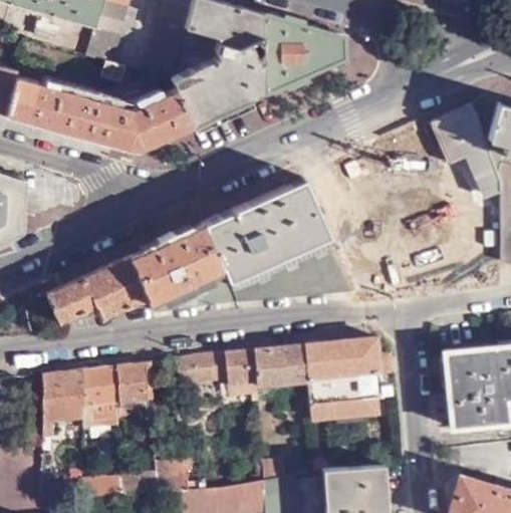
[(18,0),(94,21),(100,0),(18,0)]
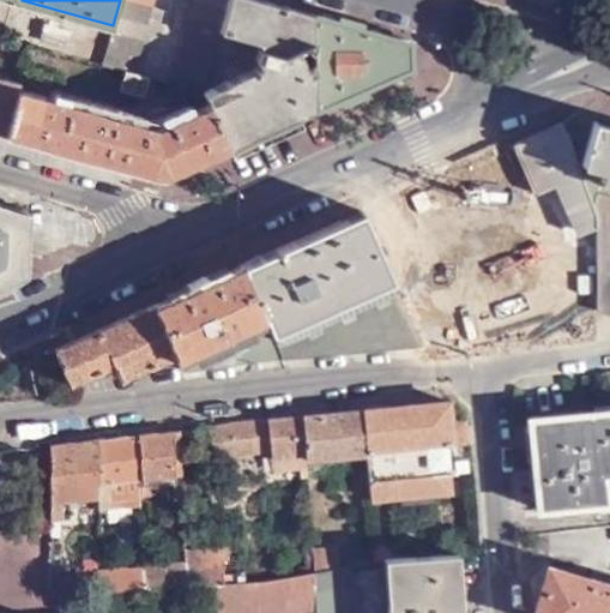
[(120,0),(113,25),(102,62),(112,65),(125,68),(133,71),(153,0),(120,0)]
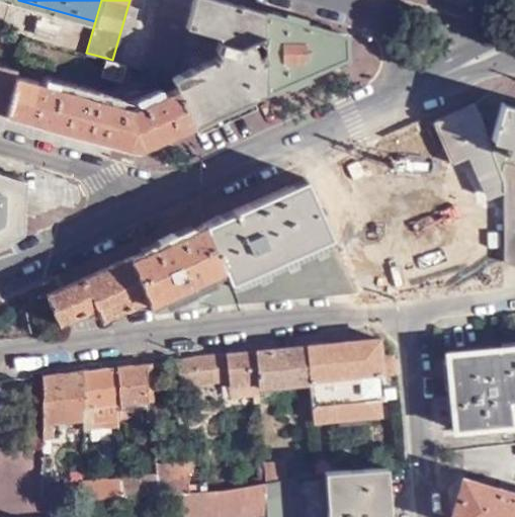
[(184,27),(192,0),(166,0),(146,69),(171,76),(184,27)]
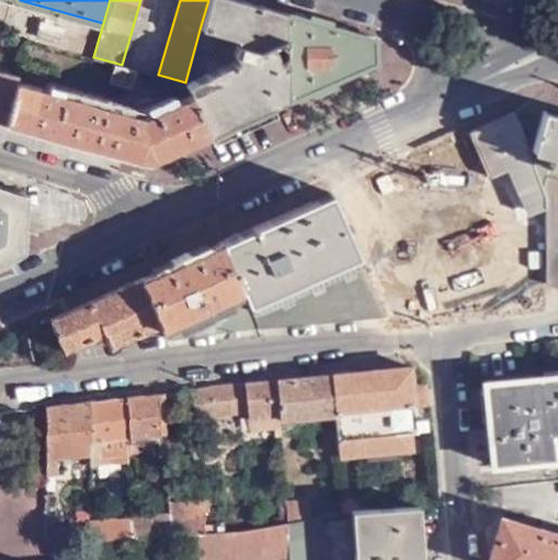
[(190,92),(209,136),(288,100),(288,13),(242,0),(208,0),(200,30),(237,40),(232,54),(236,63),(186,84),(190,92)]
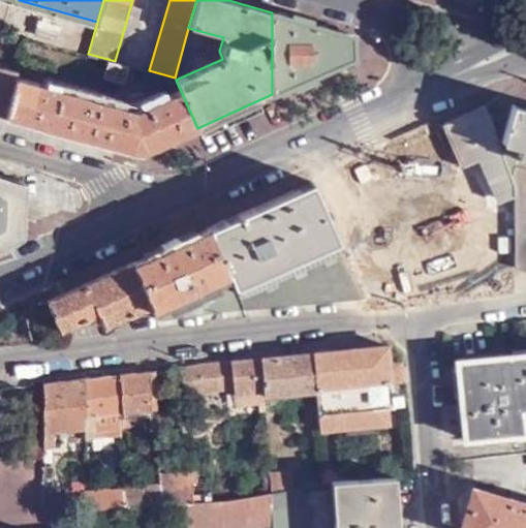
[(272,12),(272,94),(353,58),(352,36),(272,12)]
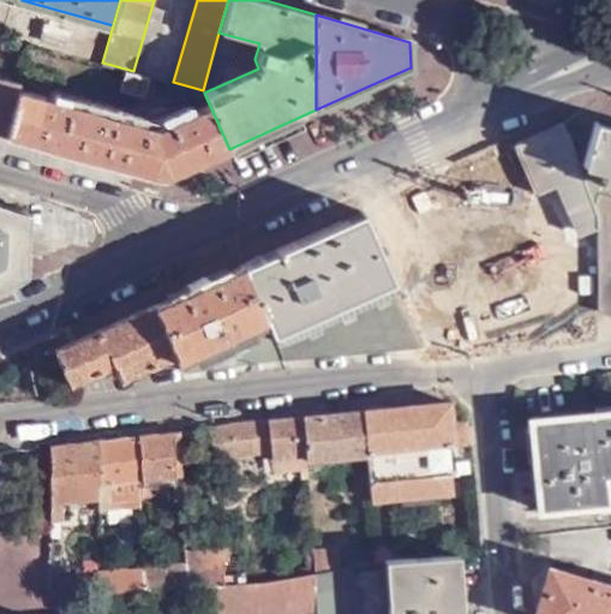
[(149,76),(133,71),(125,69),(120,88),(144,95),(149,76)]
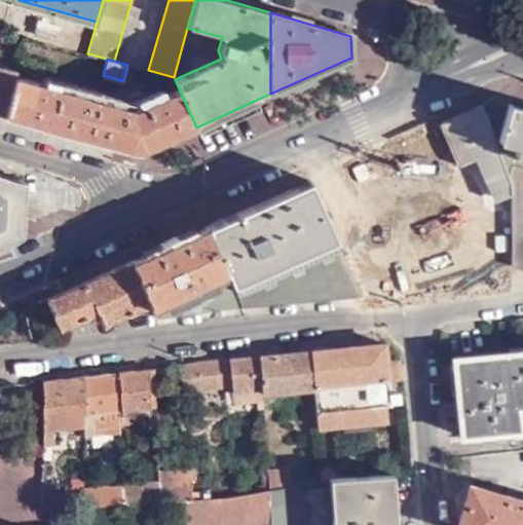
[(0,66),(0,109),(10,113),(21,77),(20,71),(0,66)]
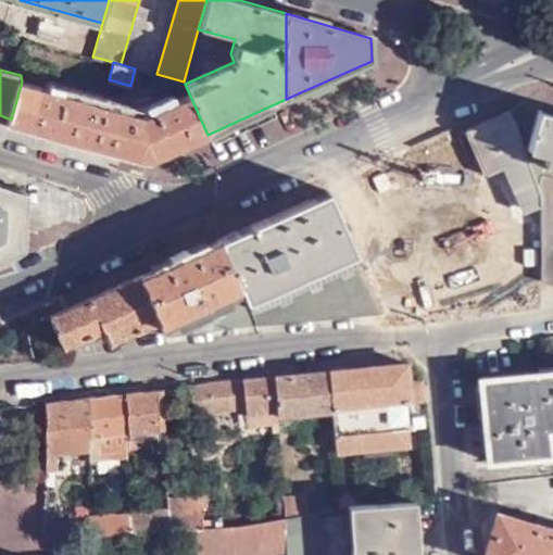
[(22,82),(11,120),(148,156),(160,154),(208,135),(188,91),(154,106),(150,95),(135,101),(132,112),(22,82)]
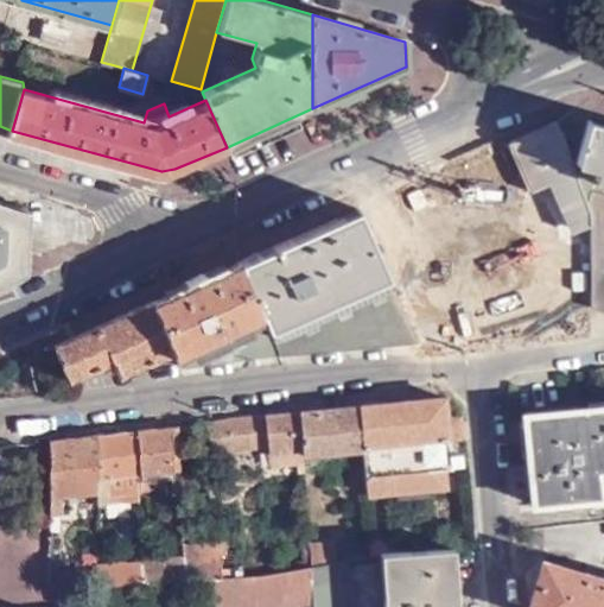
[(603,122),(577,115),(559,122),(592,206),(599,182),(603,183),(603,122)]
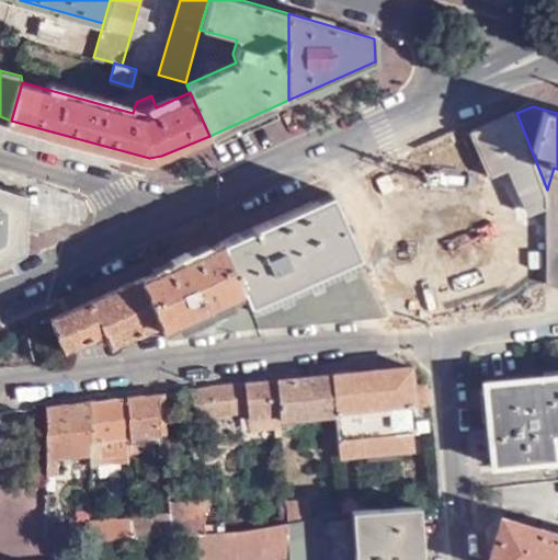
[(547,190),(516,113),(476,129),(496,178),(511,172),(516,170),(532,207),(547,201),(547,190)]
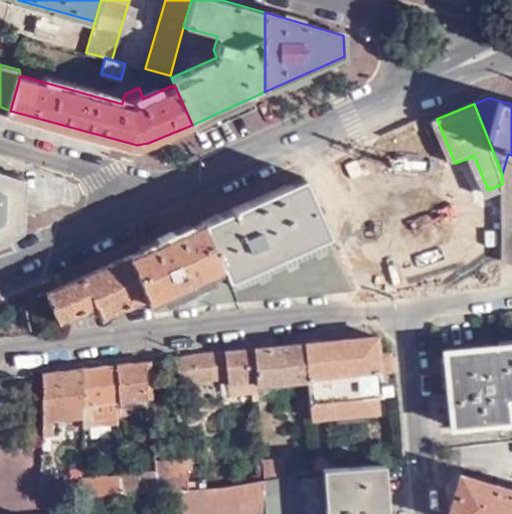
[(504,261),(511,263),(511,155),(508,154),(502,174),(502,184),(502,194),(504,261)]
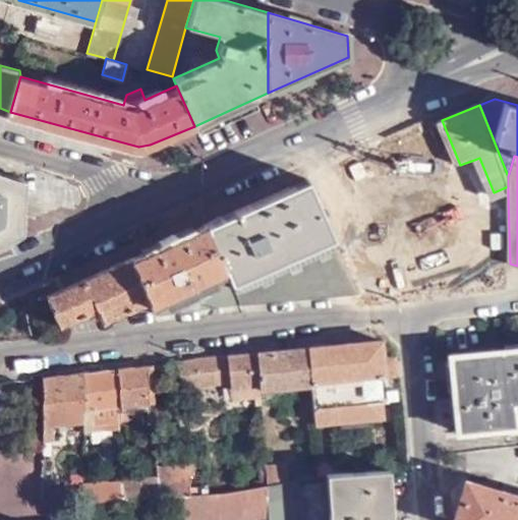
[(479,158),(474,160),(492,204),(508,196),(508,186),(494,192),(479,158)]
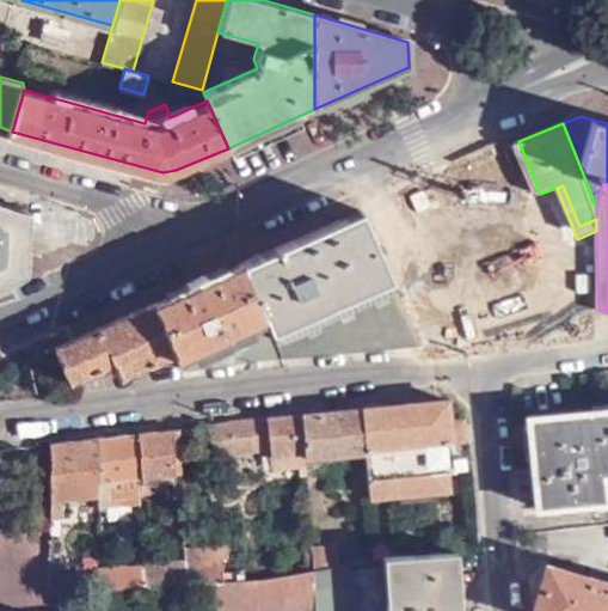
[(0,266),(17,267),(16,209),(0,205),(0,266)]
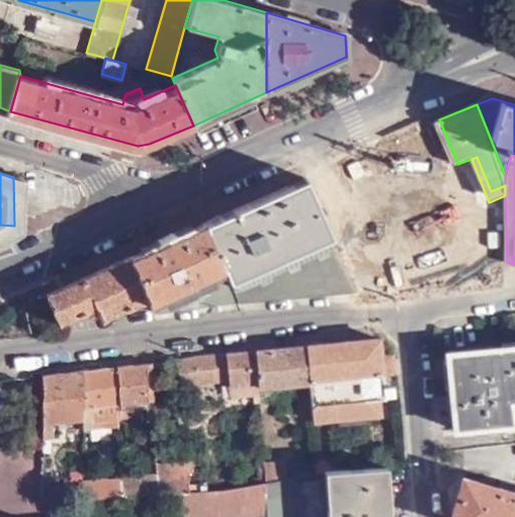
[(240,303),(358,288),(308,178),(204,225),(240,303)]
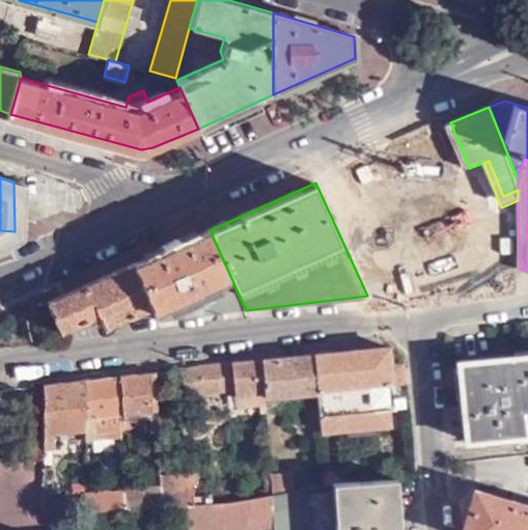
[(159,321),(246,310),(210,230),(133,266),(151,306),(159,321)]
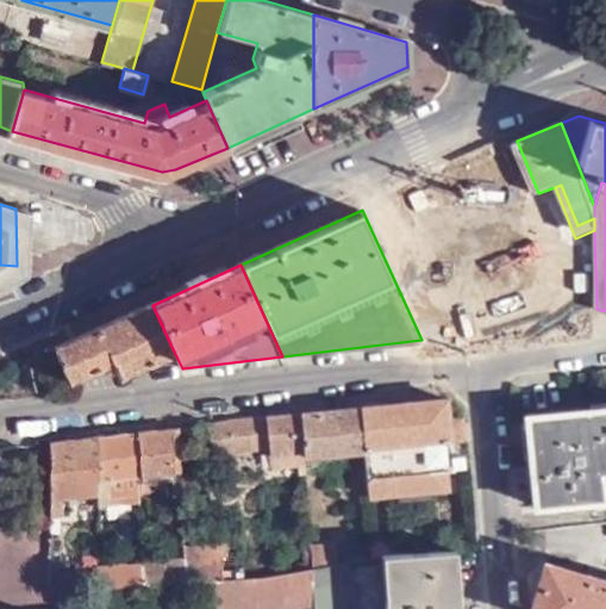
[(152,305),(56,349),(70,380),(113,360),(120,376),(174,352),(152,305)]
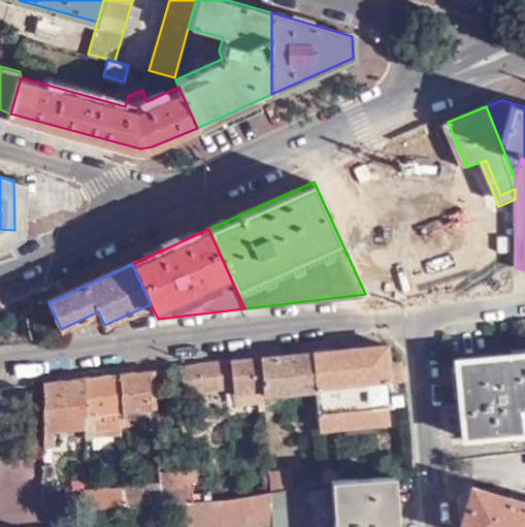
[(393,407),(390,382),(389,362),(387,346),(313,353),(316,389),(320,430),(390,423),(388,408),(393,407)]
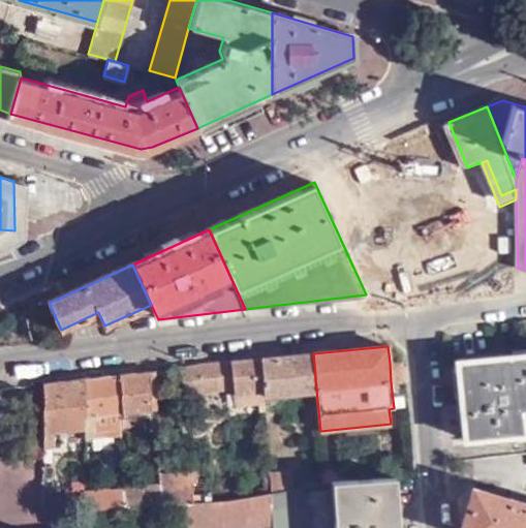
[(313,353),(260,359),(265,396),(316,390),(313,353)]
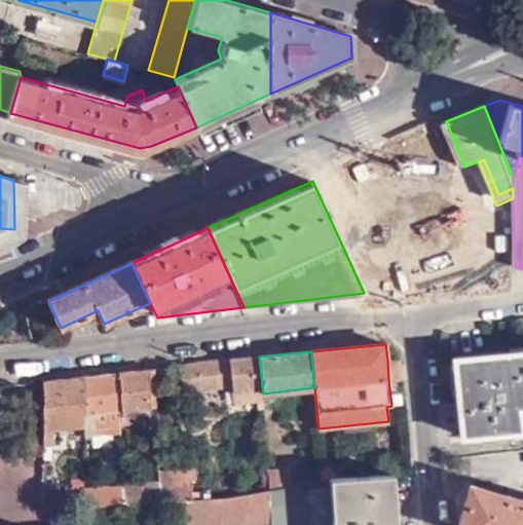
[(522,351),(496,354),(455,359),(463,437),(522,430),(522,414),(521,406),(522,406),(522,351)]
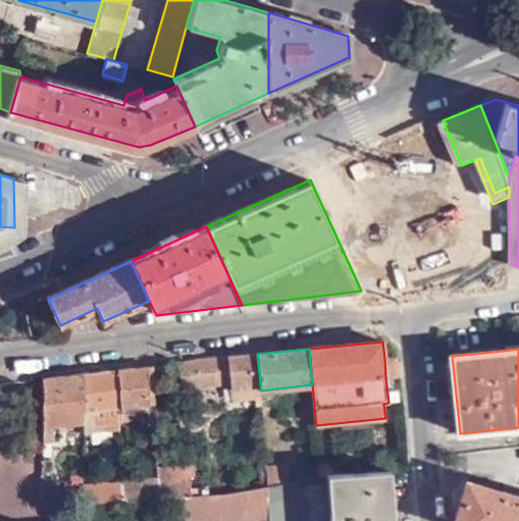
[(257,354),(179,363),(183,388),(227,383),(229,402),(262,398),(261,391),(257,354)]
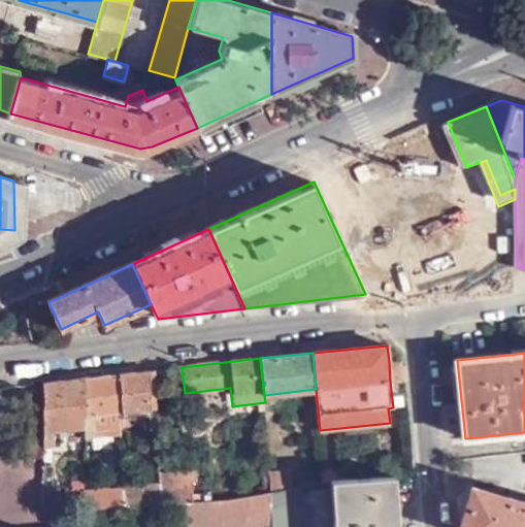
[(390,382),(406,381),(405,362),(389,362),(390,382)]
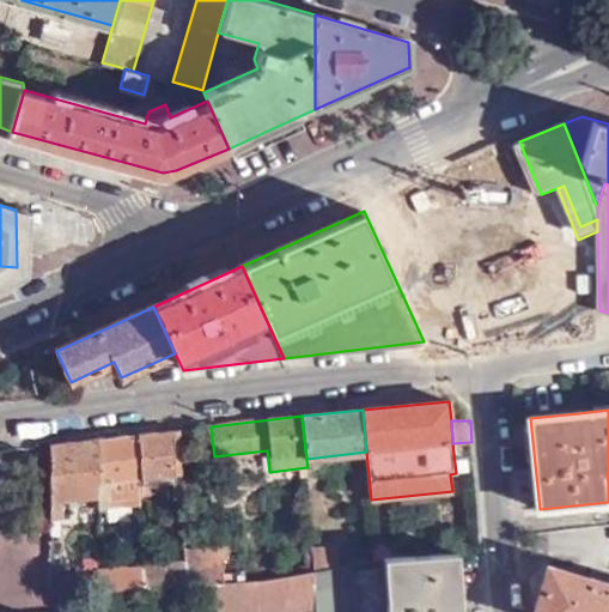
[(180,431),(138,435),(141,480),(142,494),(154,492),(153,479),(183,476),(180,431)]
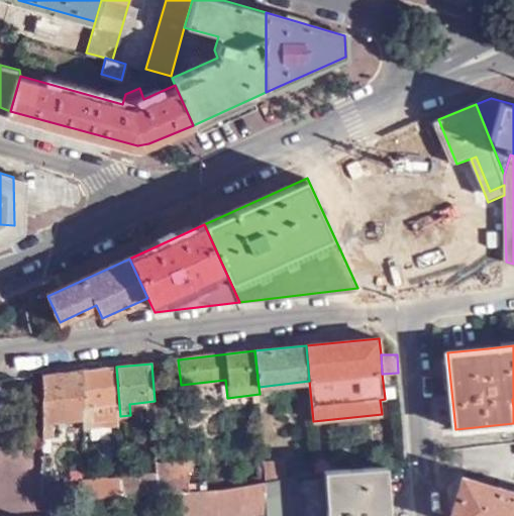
[(116,367),(81,370),(86,421),(87,430),(96,429),(94,407),(119,405),(116,367)]
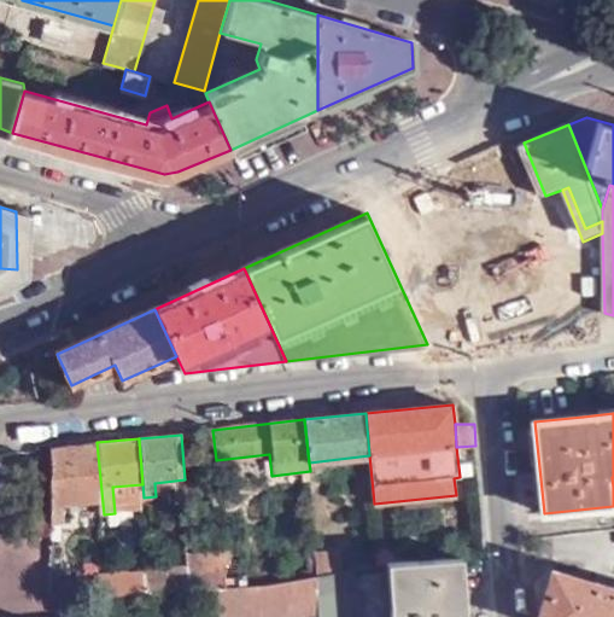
[(97,442),(50,446),(56,523),(68,522),(66,507),(103,504),(97,442)]
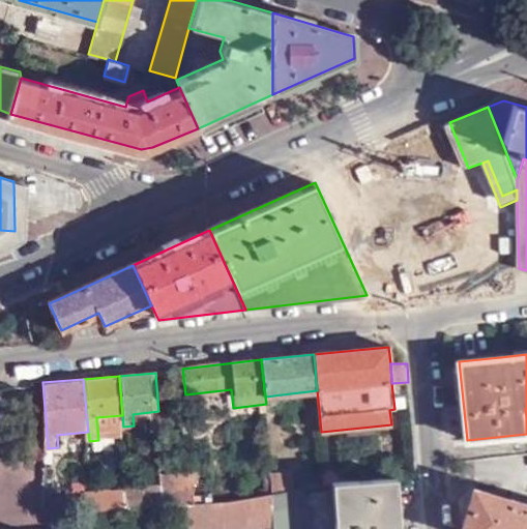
[(49,454),(0,458),(0,528),(174,528),(174,524),(105,528),(66,528),(65,510),(53,511),(49,454)]
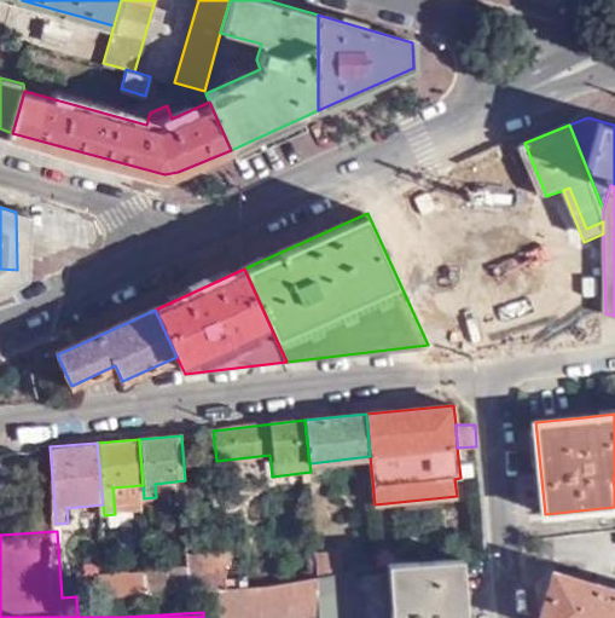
[(228,553),(189,555),(190,570),(190,593),(219,590),(230,590),(228,553)]
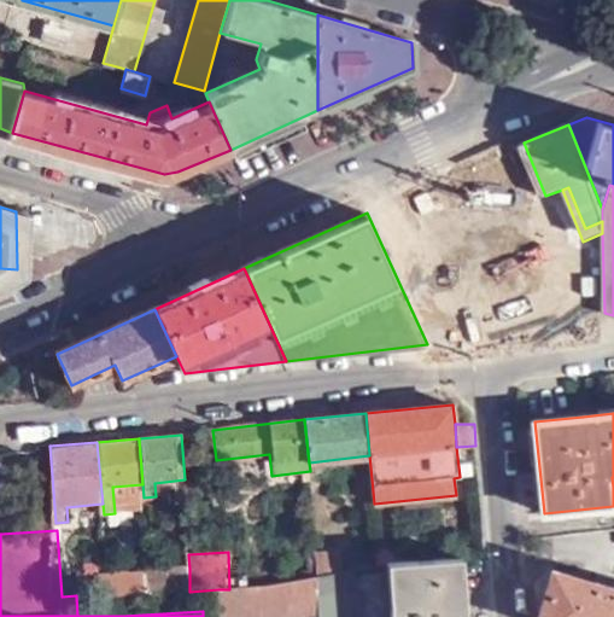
[(477,616),(460,616),(455,558),(393,563),(397,616),(477,616)]
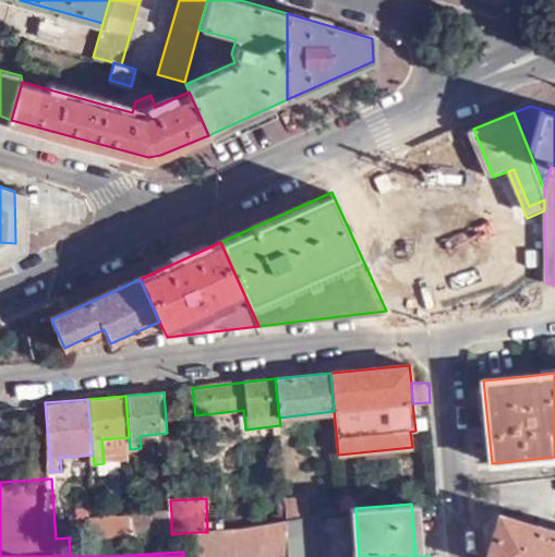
[(171,513),(133,516),(133,520),(134,535),(171,534),(171,513)]
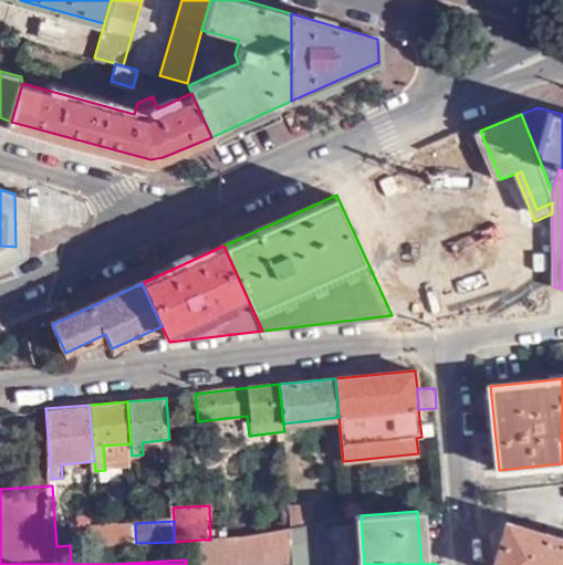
[(329,564),(327,522),(291,530),(293,563),(293,564),(329,564)]
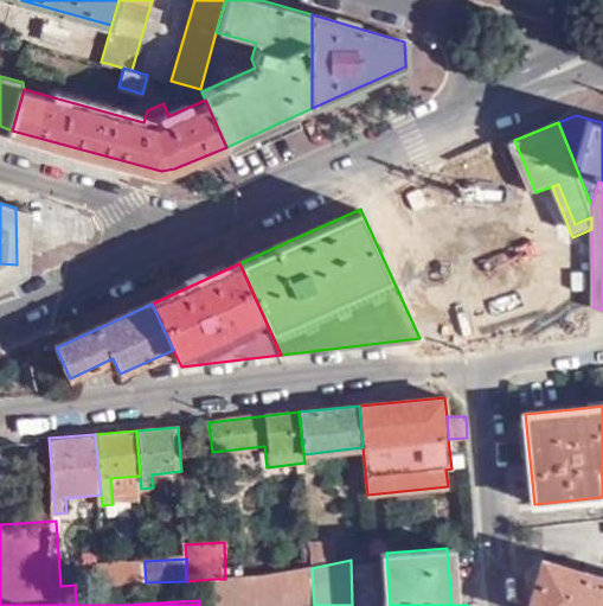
[(602,578),(602,569),(588,566),(585,573),(544,561),(531,605),(602,605),(602,578)]
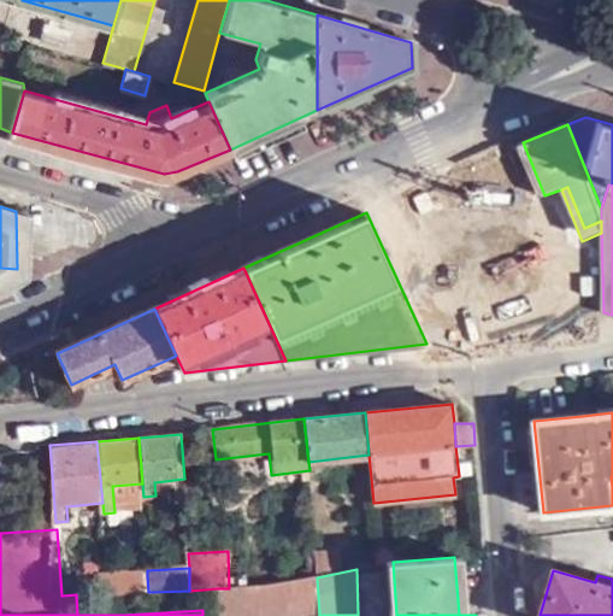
[(147,575),(106,578),(106,594),(148,592),(147,575)]
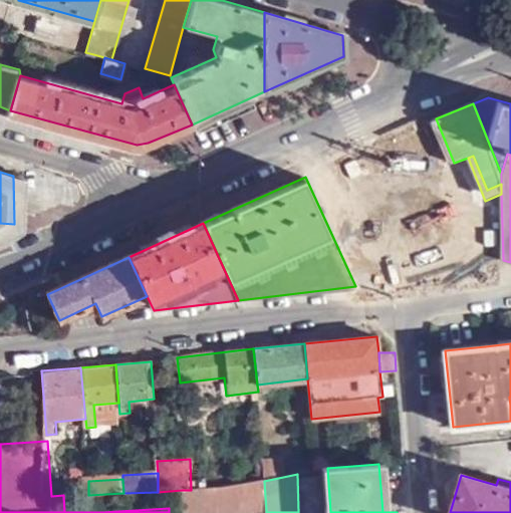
[(248,512),(266,511),(264,481),(228,488),(191,490),(182,490),(182,512),(248,512)]
